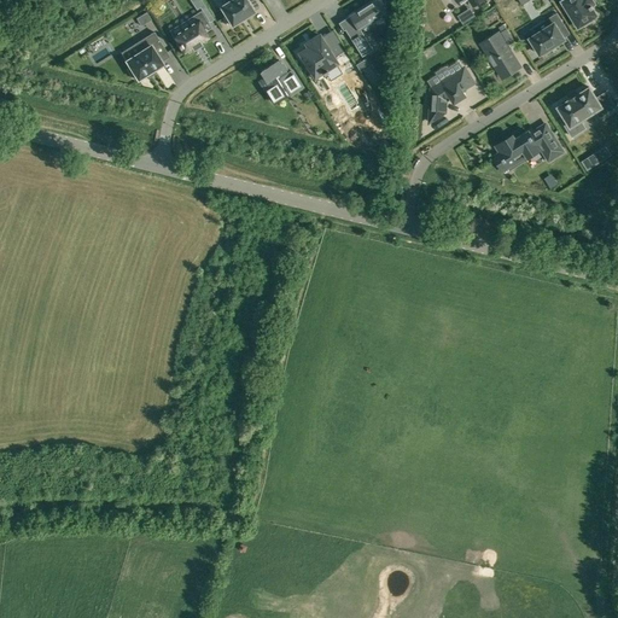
[(200,0),(190,0),(197,10),(200,7),(210,22),(214,19),(200,0)]
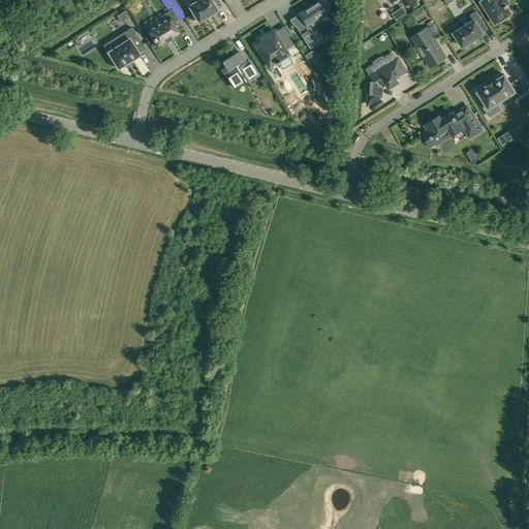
[(197,0),(189,5),(188,6),(193,13),(190,16),(194,22),(197,20),(198,22),(217,10),(212,1),(213,0),(197,0)]
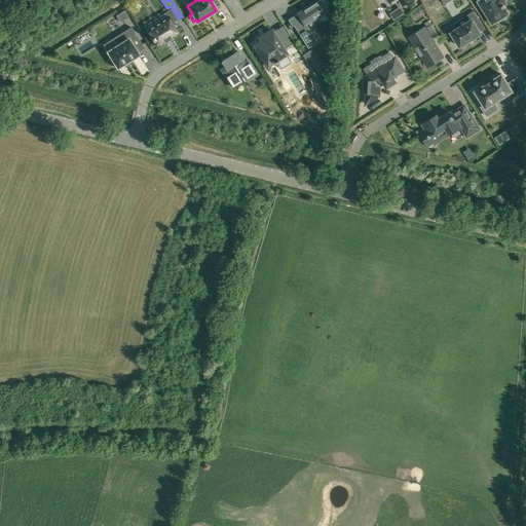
[(291,17),(295,24),(293,25),(307,48),(317,42),(305,24),(328,9),(328,0),(317,0),(298,13),(291,17)]
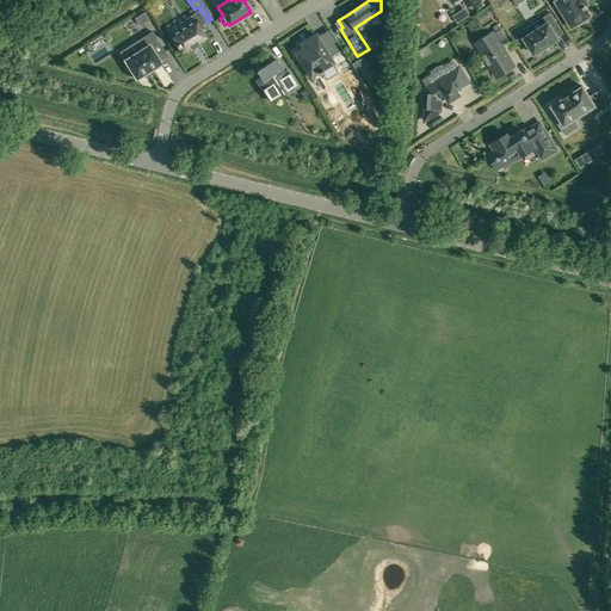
[(555,0),(572,26),(576,24),(578,26),(587,20),(586,18),(591,16),(586,8),(587,7),(586,5),(588,4),(585,0),(555,0)]
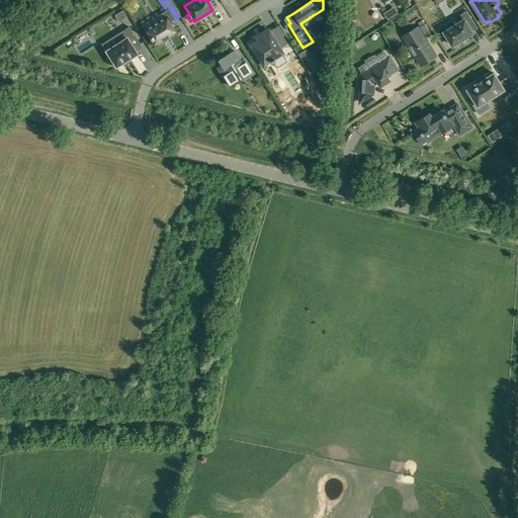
[(393,17),(399,13),(394,6),(389,10),(393,17)]
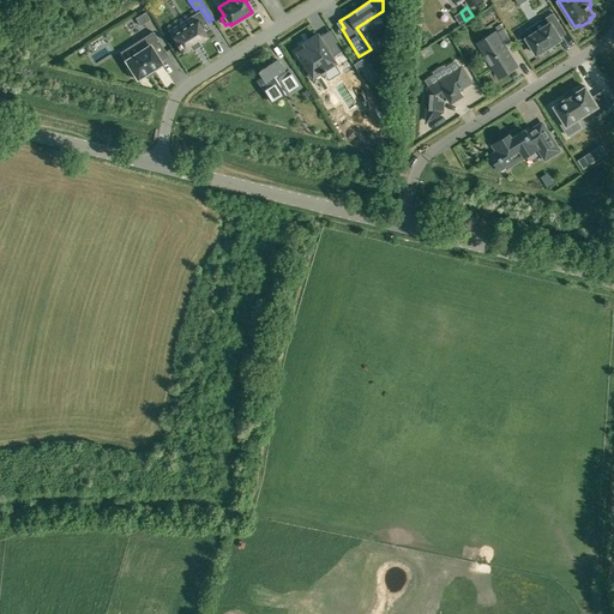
[(204,31),(200,26),(206,23),(199,11),(193,16),(197,22),(173,36),(178,44),(176,44),(179,48),(180,47),(182,52),(190,47),(192,49),(200,44),(199,41),(202,40),(202,41),(208,37),(204,31)]
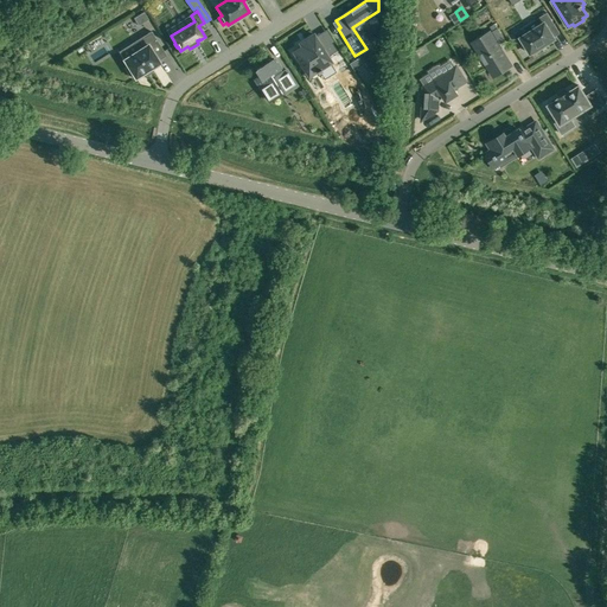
[(521,38),(531,53),(540,48),(541,49),(541,48),(545,45),(547,45),(545,44),(555,39),(549,29),(555,25),(547,13),(536,20),(540,26),(521,38)]
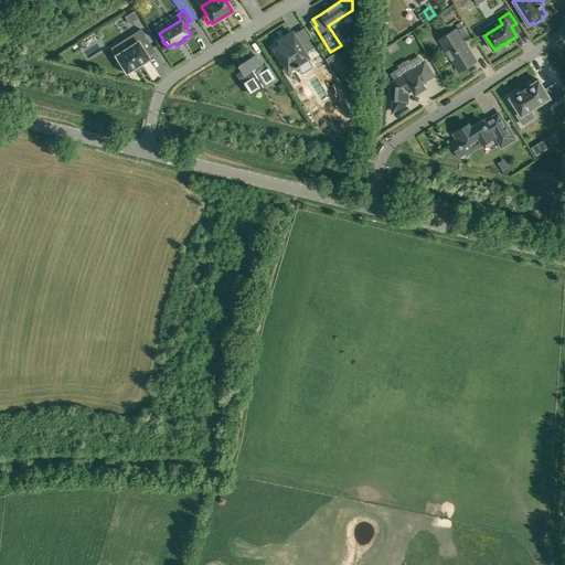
[(124,40),(129,48),(116,55),(119,62),(117,64),(123,72),(125,71),(126,72),(135,67),(140,64),(140,63),(149,59),(145,53),(152,48),(140,29),(124,40)]
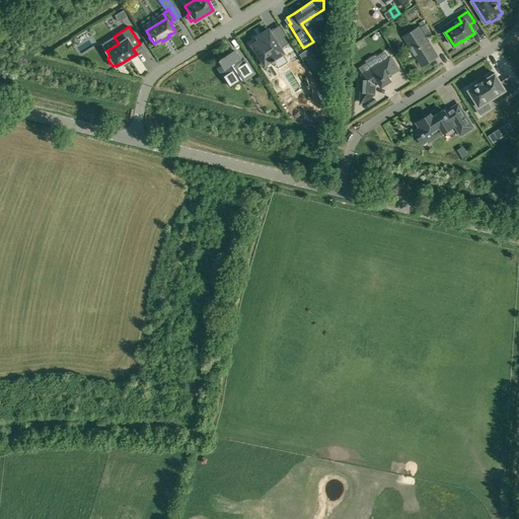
[(437,56),(422,32),(420,28),(414,31),(404,38),(410,45),(412,44),(412,45),(413,44),(420,55),(419,56),(418,57),(422,65),(424,64),(437,56)]
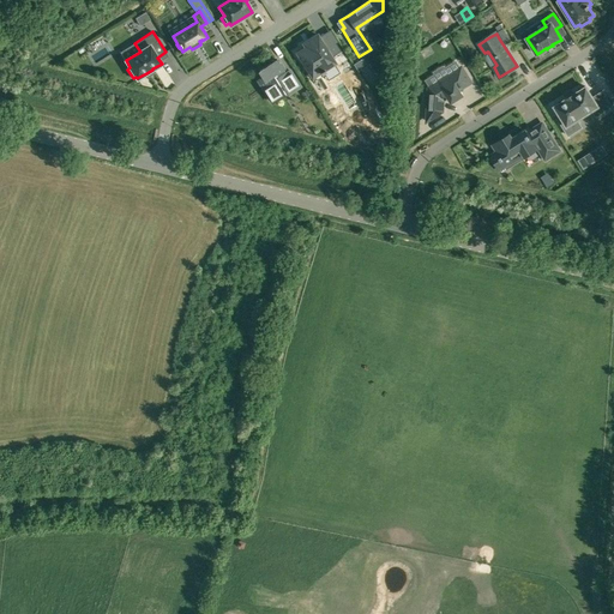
[(321,73),(323,72),(325,71),(324,70),(333,64),(335,62),(331,58),(341,52),(336,43),(326,49),(318,37),(317,35),(309,40),(308,38),(308,40),(305,42),(304,42),(304,43),(306,47),(298,53),(312,77),(320,72),(321,73)]
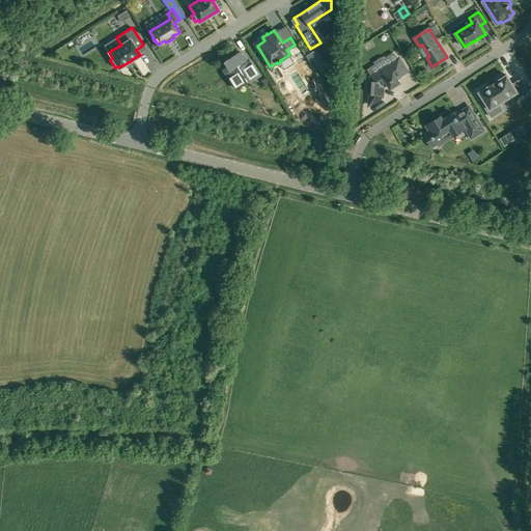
[(317,57),(313,50),(306,55),(309,62),(317,57)]
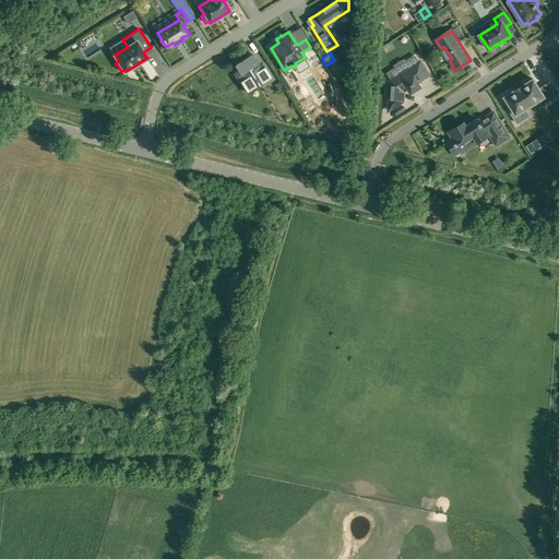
[(257,59),(252,54),(237,64),(240,70),(235,73),(248,93),(253,90),(262,84),(263,85),(265,84),(273,79),(263,64),(263,63),(260,66),(258,62),(257,59)]
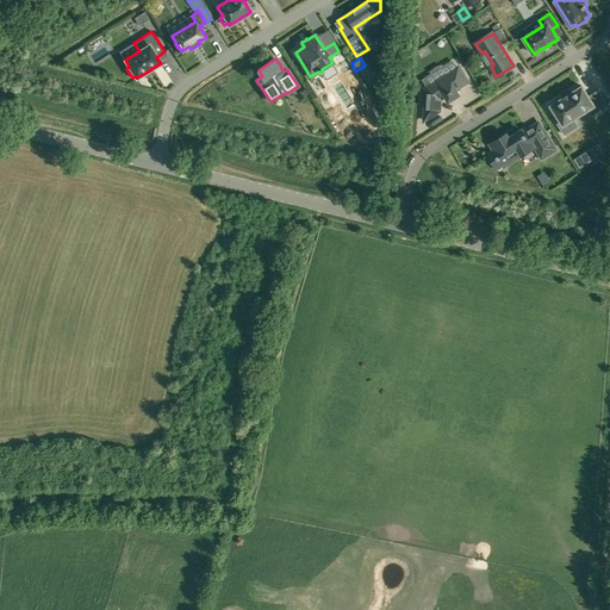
[(449,101),(459,94),(455,89),(467,81),(459,67),(446,75),(444,73),(436,79),(437,81),(427,87),(424,120),(440,111),(440,99),(446,95),(449,101)]
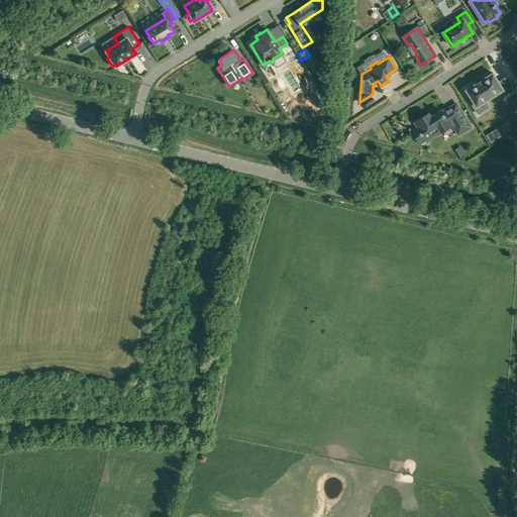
[(479,106),(485,101),(499,93),(502,98),(515,90),(507,77),(499,82),(494,74),(494,73),(484,79),(477,83),(477,84),(467,90),(473,98),(478,106),(479,106)]
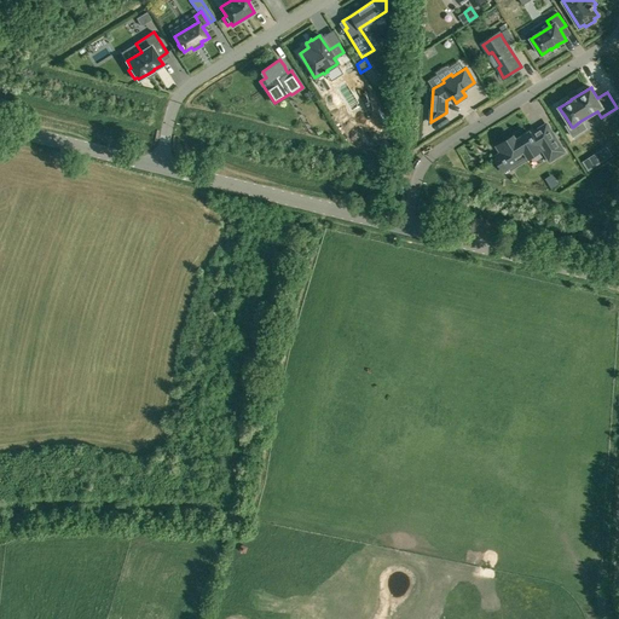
[(528,156),(528,157),(543,149),(550,161),(565,151),(547,125),(531,134),(530,132),(516,140),(514,137),(497,146),(504,158),(503,160),(505,162),(507,162),(510,167),(528,156)]
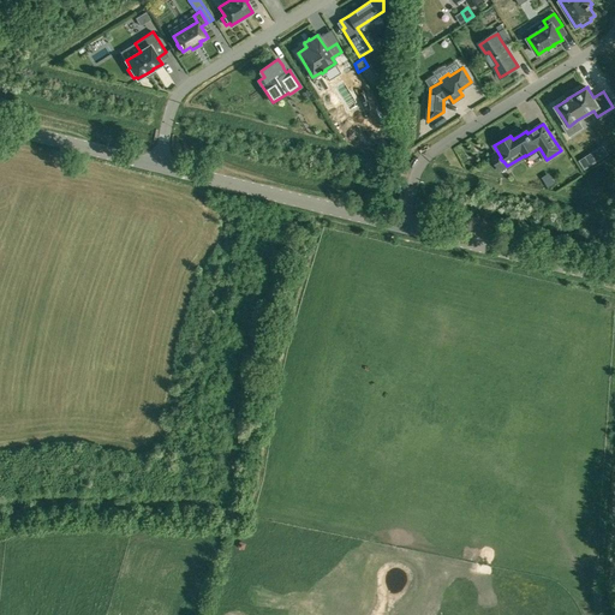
All buildings are outlined.
